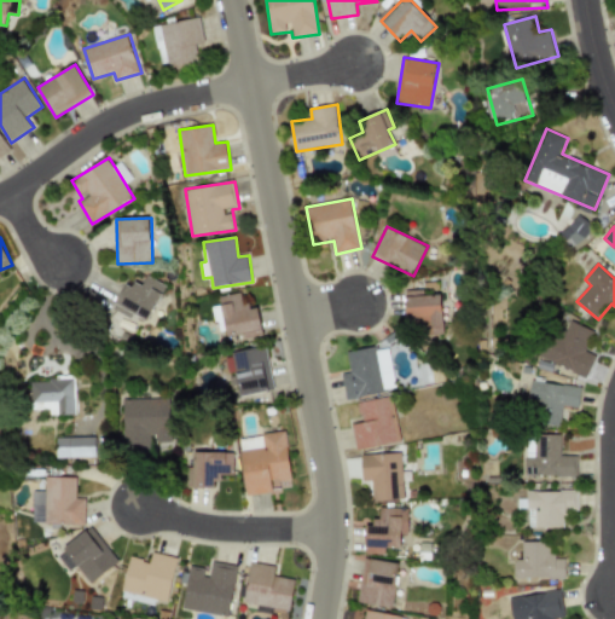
[(444,334),(442,282),(425,283),(425,290),(405,290),(406,322),(430,320),(430,334),(444,334)]
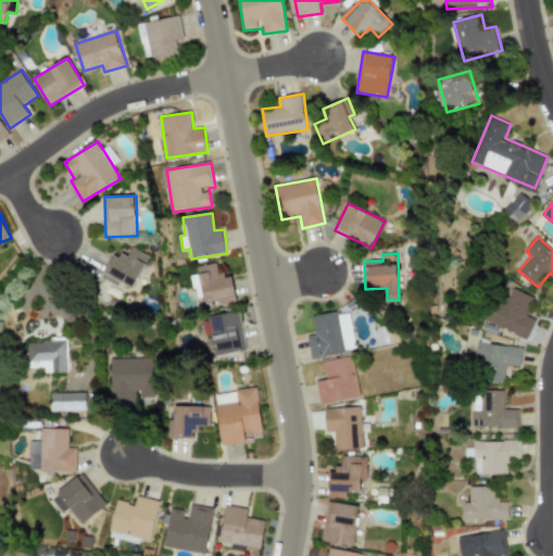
[(234,276),(223,277),(221,263),(198,265),(199,275),(192,275),(196,297),(203,295),(204,302),(226,300),(226,302),(237,301),(234,276)]
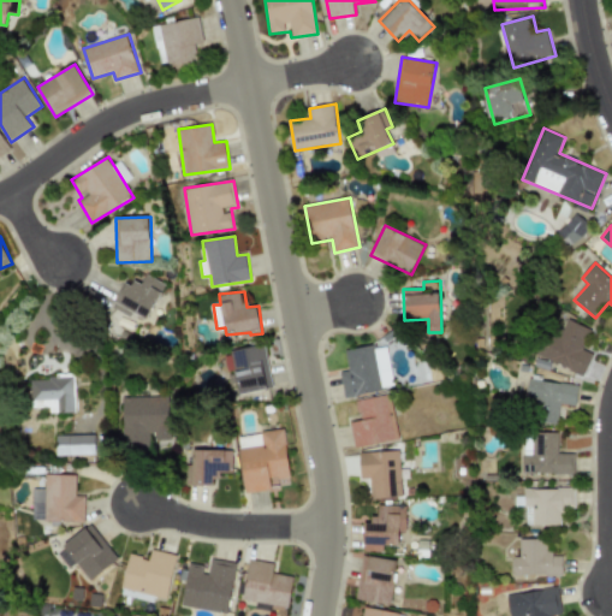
[(586,373),(593,353),(583,349),(590,327),(568,320),(563,333),(548,329),(539,357),(586,373)]
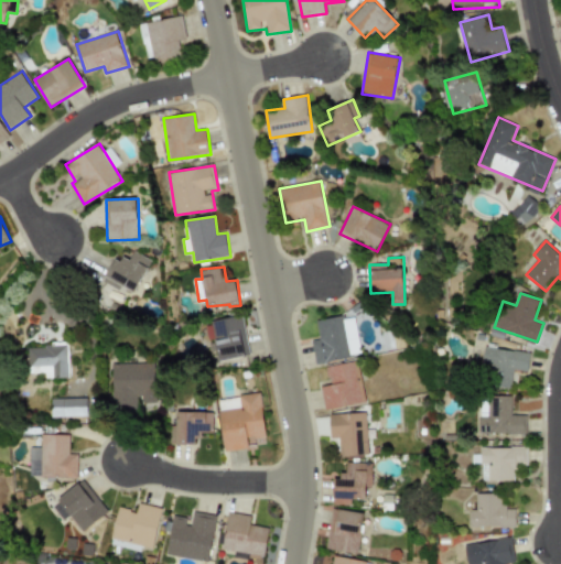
[(355,317),(345,320),(345,315),(317,321),(321,339),(312,340),(316,364),(362,355),(355,317)]
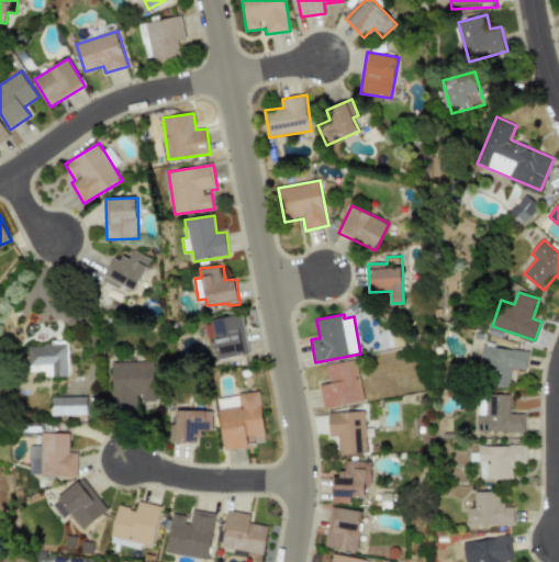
[(219,359),(249,355),(244,315),(208,319),(210,338),(216,337),(219,359)]
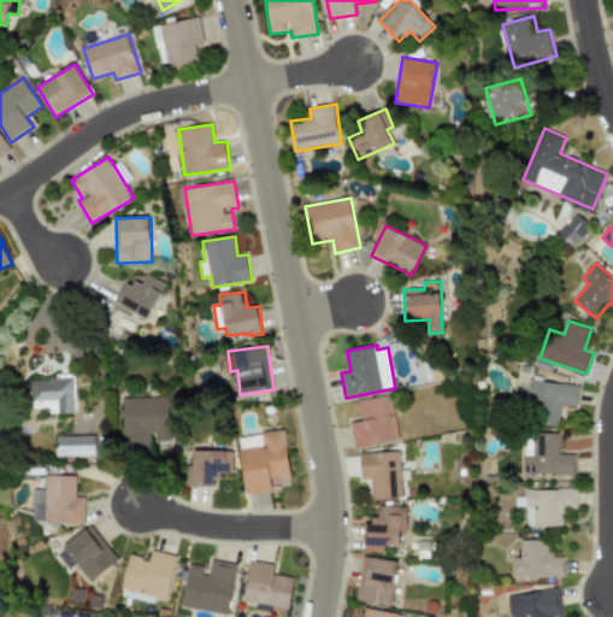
[(33,378),(34,409),(52,407),(52,413),(77,413),(76,377),(33,378)]
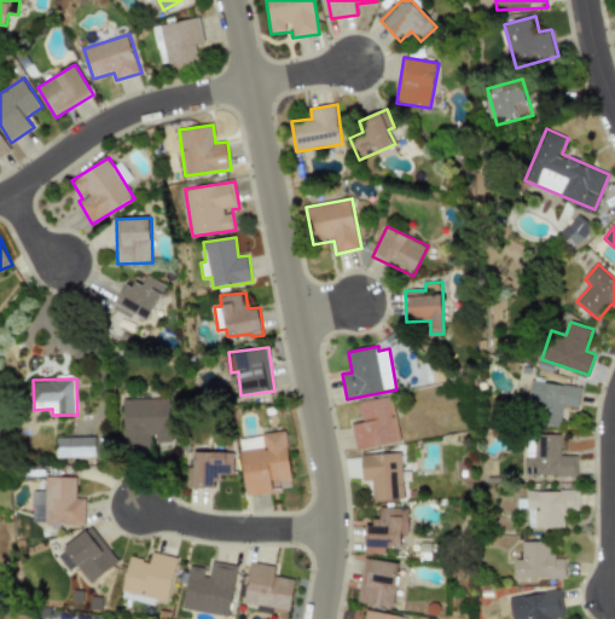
[(561,426),(563,406),(579,408),(582,387),(534,381),(529,422),(561,426)]
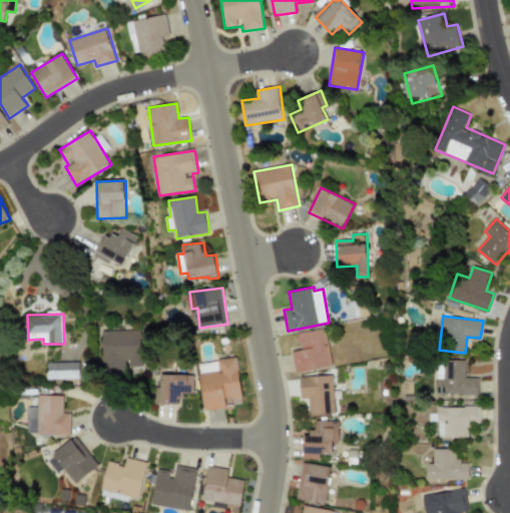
[(332,368),(327,329),(298,333),(300,350),(293,351),(296,373),(332,368)]
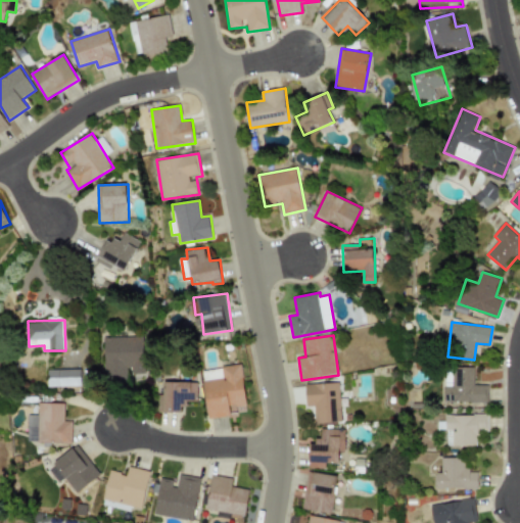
[(105,337),(106,380),(130,380),(130,374),(146,373),(145,336),(105,337)]
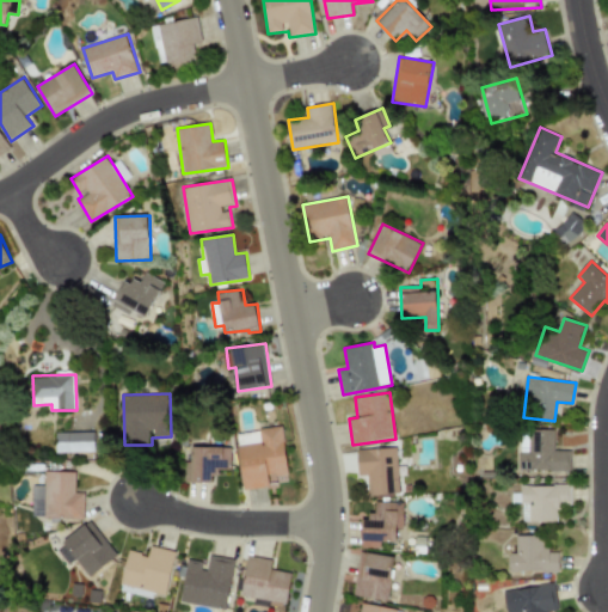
[(283,427),(238,432),(244,489),(290,483),(283,427)]
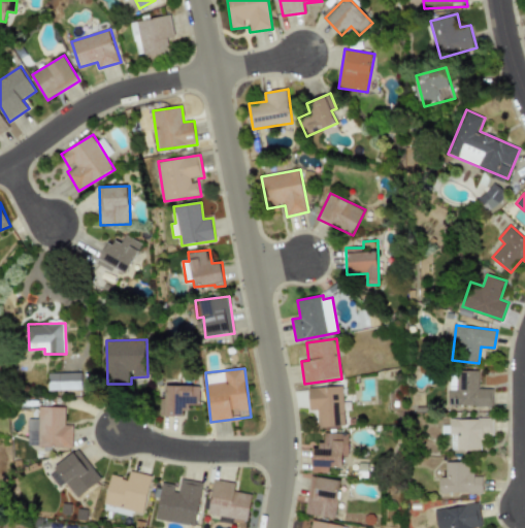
[(493,389),(480,389),(480,371),(450,370),(450,406),(493,406),(493,389)]
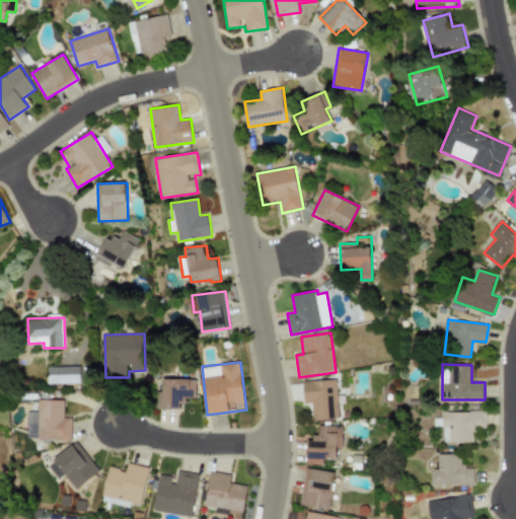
[(82,383),(81,366),(49,367),(50,384),(82,383)]
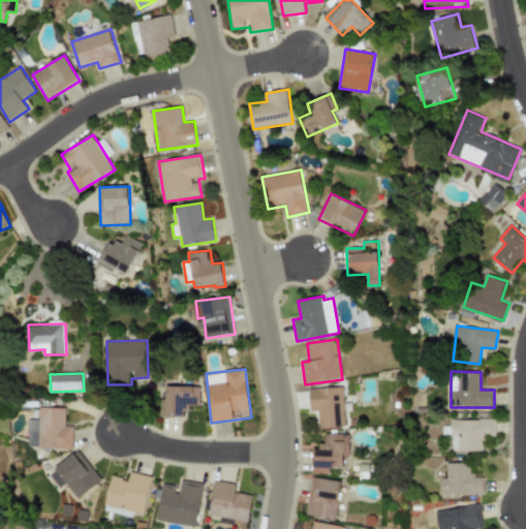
[(185,417),(185,405),(199,405),(200,386),(166,385),(165,400),(161,399),(160,416),(185,417)]
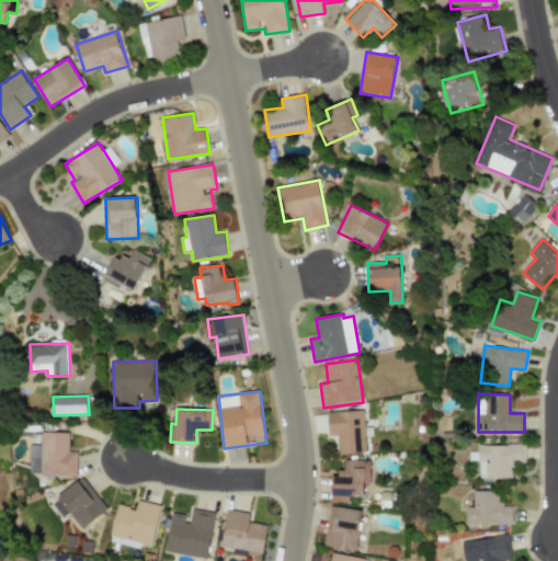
[(366,454),(366,411),(329,412),(330,436),(339,436),(339,454),(366,454)]
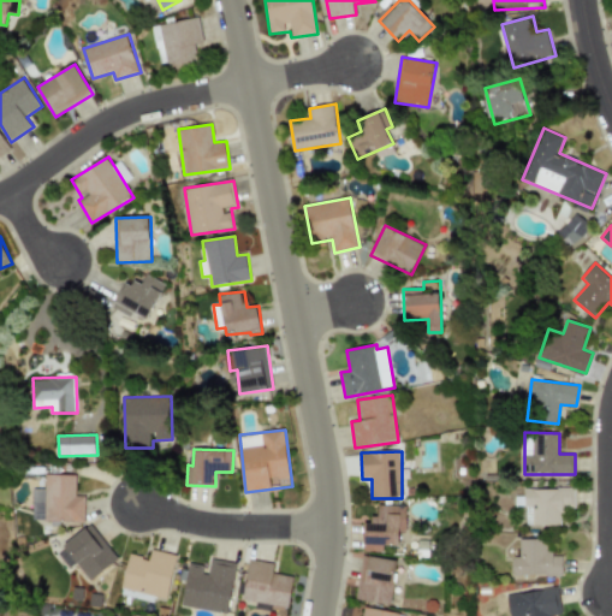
[(78,474),(47,474),(47,489),(35,489),(34,520),(87,521),(87,496),(77,496),(78,474)]
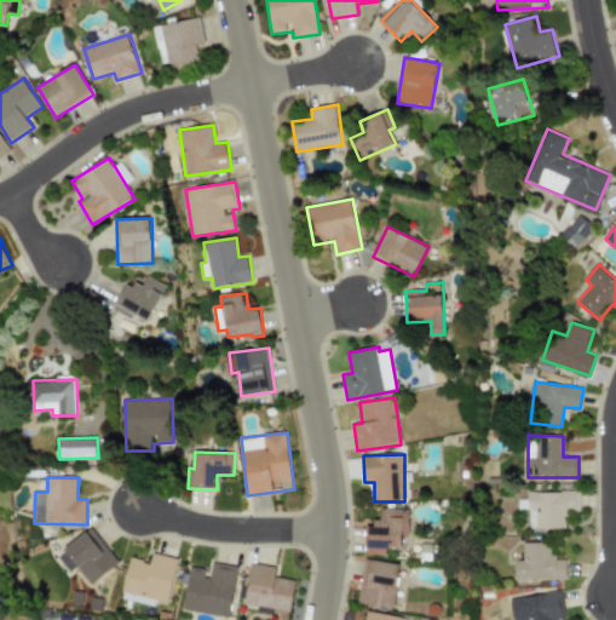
[(565,529),(565,514),(580,514),(580,492),(530,492),(529,528),(565,529)]
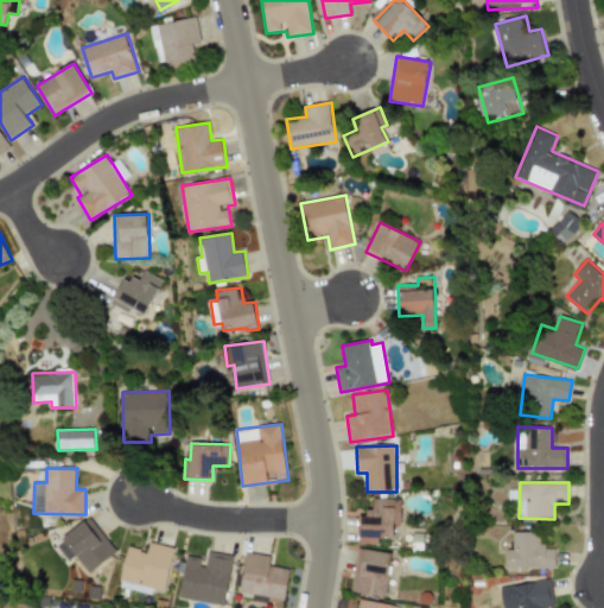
[(401,526),(402,499),(372,499),(372,517),(361,517),(360,544),(380,544),(380,538),(394,538),(394,526),(401,526)]
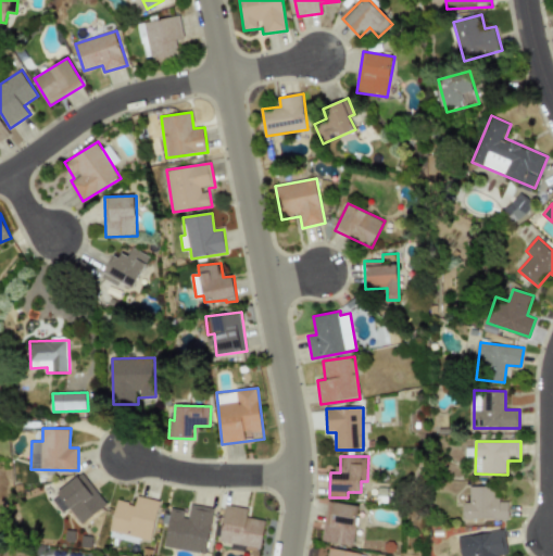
[(108,505),(84,472),(59,491),(83,523),(108,505)]
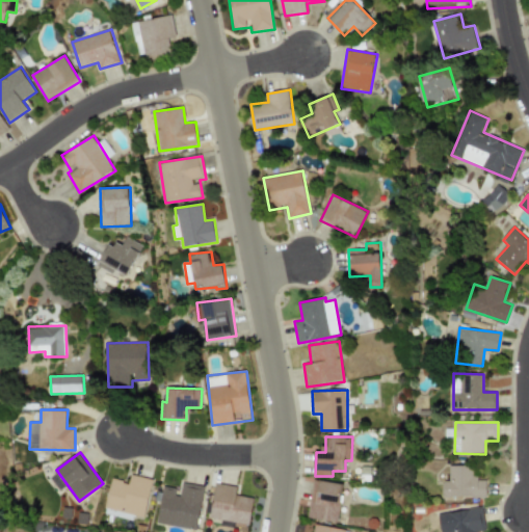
[(444,497),(487,497),(487,478),(473,478),(473,466),(450,466),(450,481),(445,481),(444,497)]
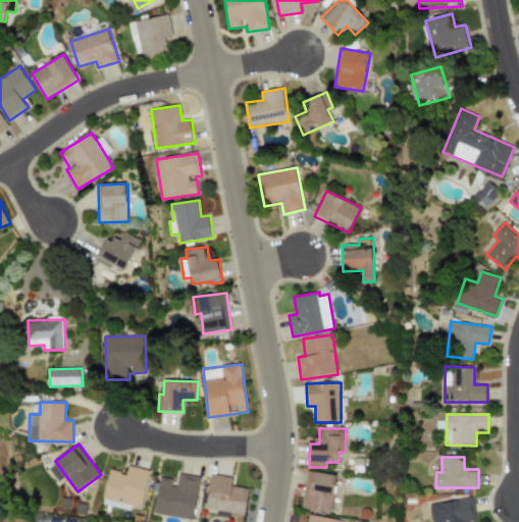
[(110,469),(104,500),(144,507),(151,470),(130,466),(127,473),(110,469)]
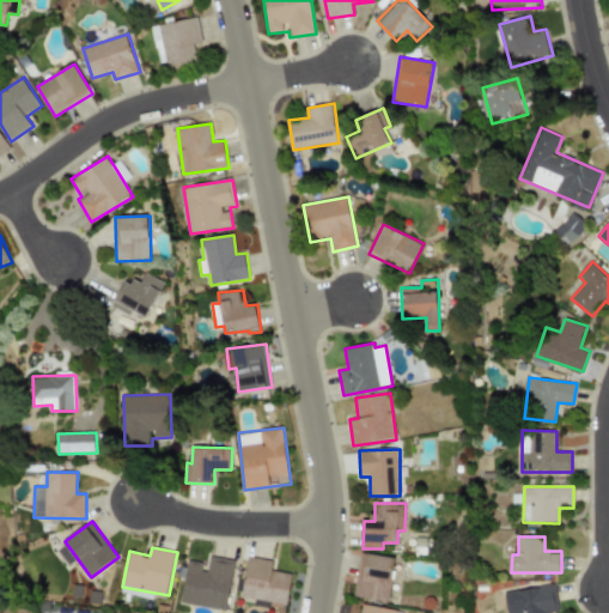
[(395,557),(363,553),(358,598),(390,601),(395,557)]
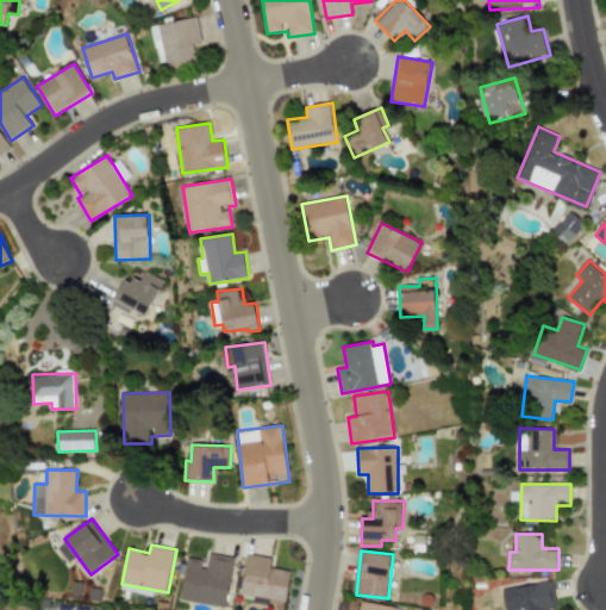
[(227,608),(235,558),(208,553),(207,560),(187,558),(181,601),(227,608)]
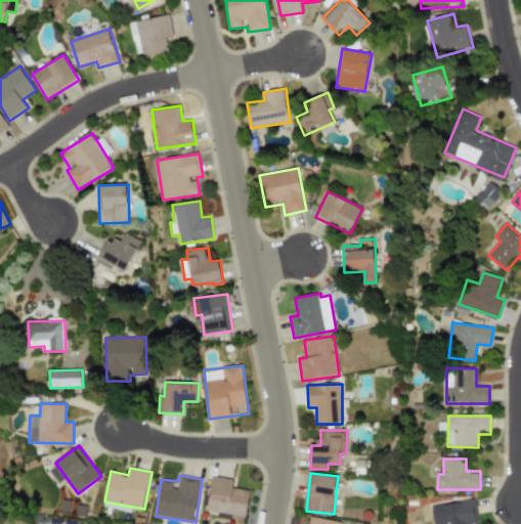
[(208,512),(248,516),(251,490),(233,488),(235,479),(212,476),(208,512)]
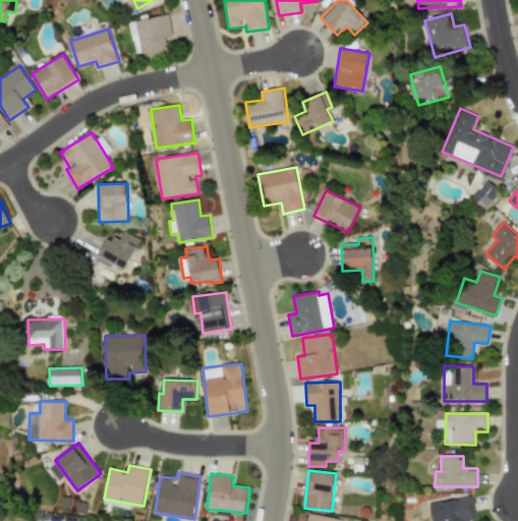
[(429,503),(432,520),(467,520),(476,520),(473,497),(429,503)]
